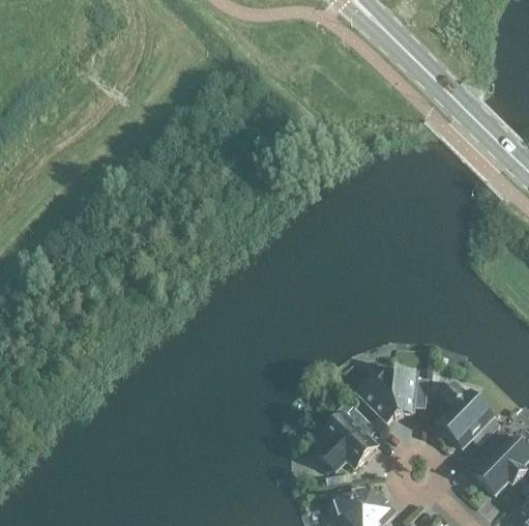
[(377,385),(374,382),(360,396),(388,424),(394,416),(395,418),(404,415),(403,413),(413,414),(414,409),(427,410),(430,381),(417,380),(417,376),(398,374),(398,378),(385,376),(377,385)]
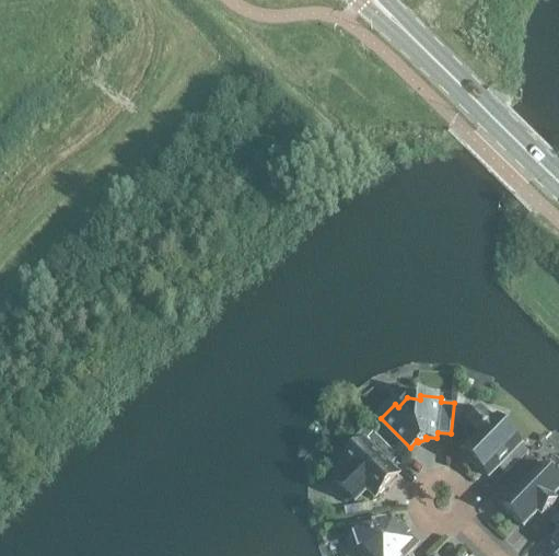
[(469,454),(468,456),(479,468),(481,466),(489,474),(498,464),(508,474),(530,451),(495,416),(493,418),(485,409),(466,428),(475,437),(463,448),(469,454)]
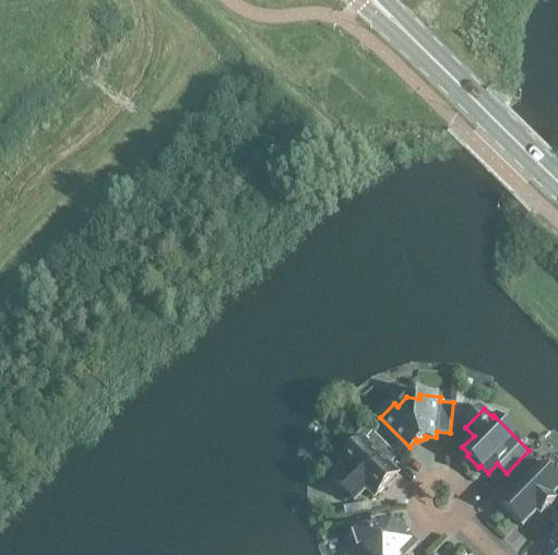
[(376,495),(389,482),(399,473),(390,464),(399,455),(367,424),(352,439),(358,446),(342,462),(351,470),(339,483),(355,499),(367,486),(376,495)]
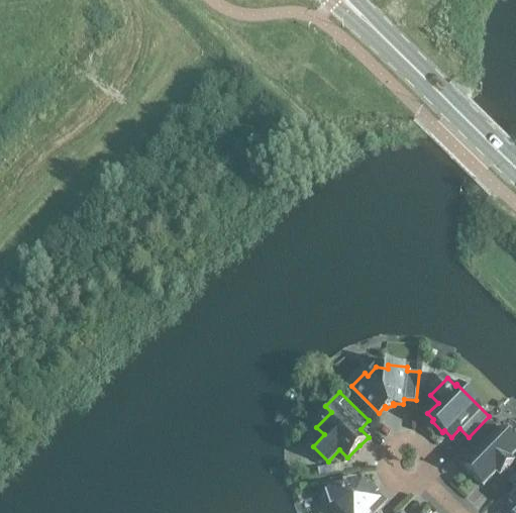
[(483,447),(465,466),(484,484),(497,470),(501,474),(514,459),(510,456),(515,450),(515,442),(501,428),(500,429),(490,420),(473,437),(483,447)]
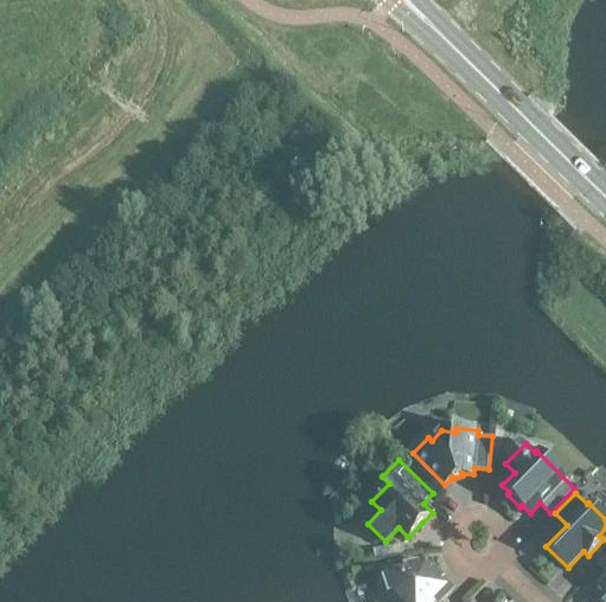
[(605,557),(603,561),(605,563),(605,577),(595,588),(605,597),(605,557)]
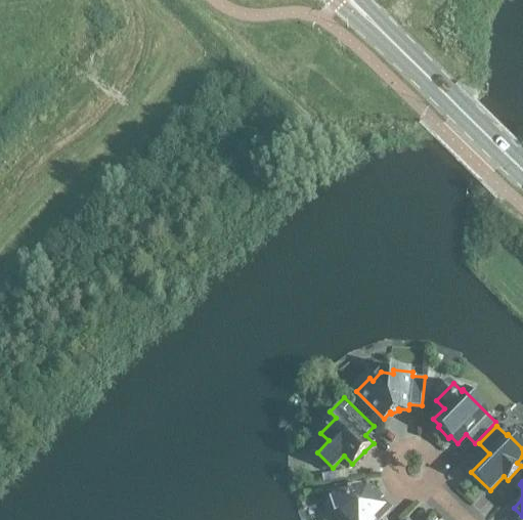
[(383,519),(381,518),(390,508),(383,501),(385,499),(384,497),(383,499),(377,492),(378,491),(377,490),(375,492),(368,486),(356,488),(355,483),(357,483),(357,482),(336,485),(336,487),(338,486),(338,491),(331,492),(333,499),(331,500),(331,501),(334,501),(337,511),(335,512),(335,513),(338,512),(339,517),(342,519),(383,519)]
